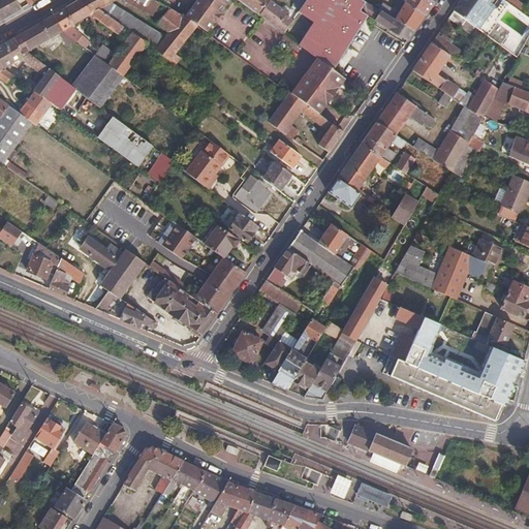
[(13,0),(0,0),(0,20),(20,9),(13,0)]
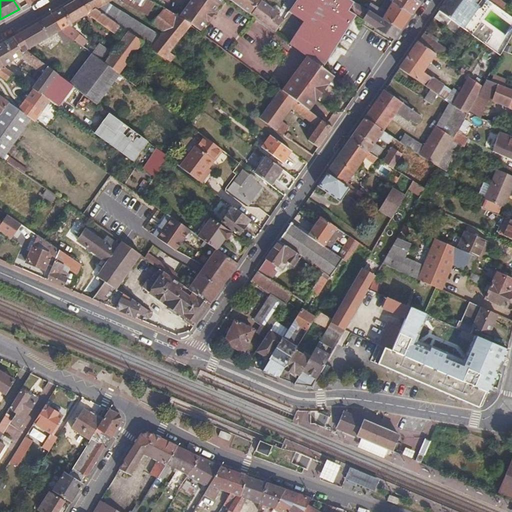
[(73,0),(70,2),(61,8),(71,24),(78,21),(81,19),(80,17),(87,13),(95,19),(94,21),(99,24),(101,24),(115,34),(117,31),(115,29),(119,25),(96,8),(87,0),(73,0)]
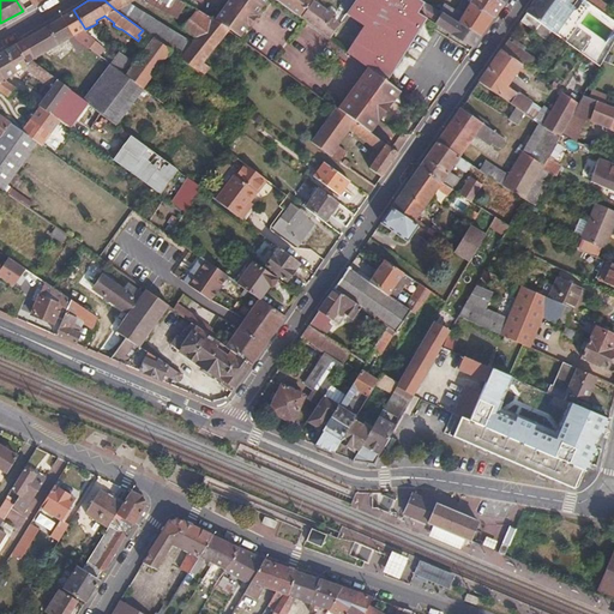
[(104,0),(115,10),(128,1),(130,0),(162,0),(180,11),(185,4),(179,0),(104,0)]
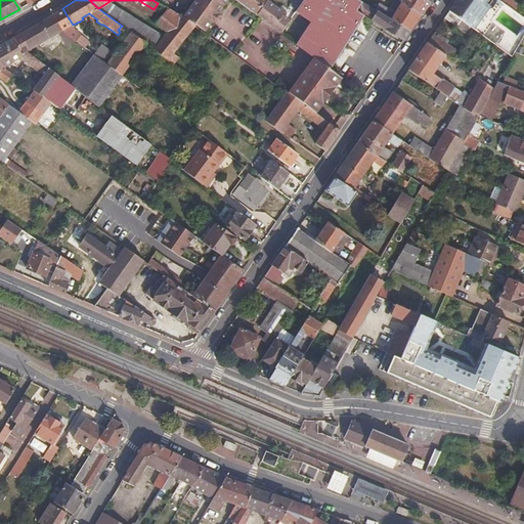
[(154,9),(138,0),(125,0),(150,15),(154,9)]
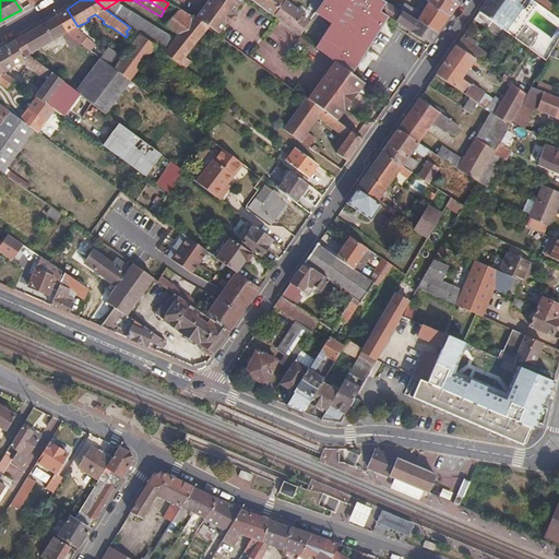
[(233,11),(241,0),(206,0),(194,16),(216,32),(225,21),(227,22),(233,13),(233,11)]
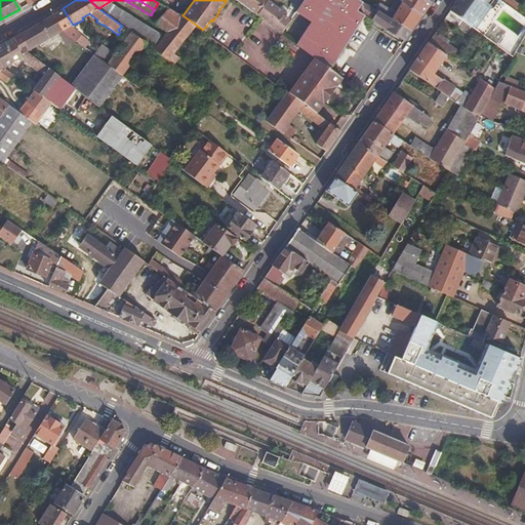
[(248,8),(256,13),(265,1),(266,0),(238,0),(243,3),(248,8)]
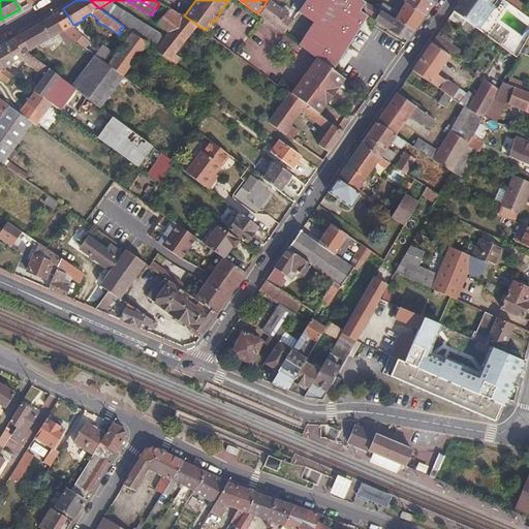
[(271,0),(268,0),(267,1),(258,13),(272,24),(284,33),(292,20),(286,14),(289,10),(285,6),(283,9),(271,0)]
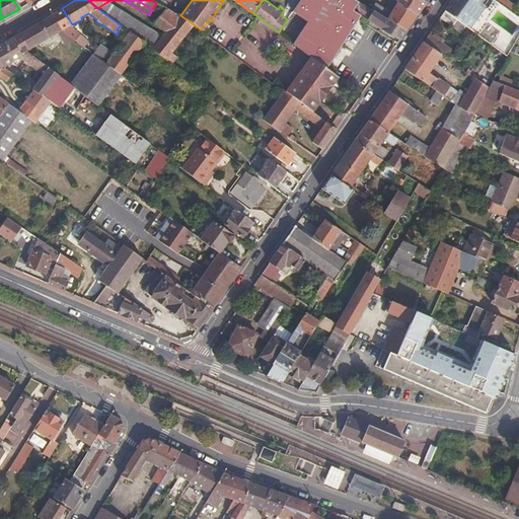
[(310,56),(325,67),(355,26),(321,2),(318,0),(299,0),(292,12),(306,22),(292,42),(310,56)]
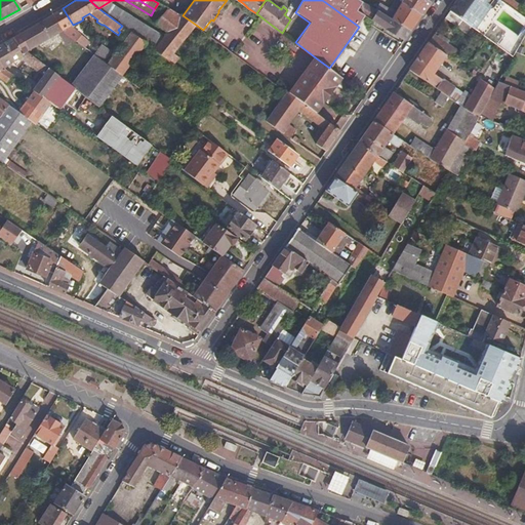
[(322,0),(325,2),(359,27),(367,15),(372,19),(378,11),(374,8),(359,0),(322,0)]
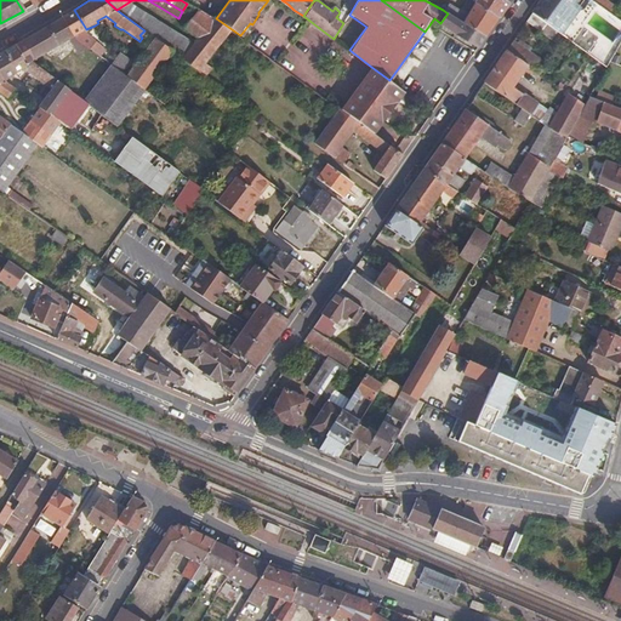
[(466,16),(474,4),(468,0),(467,0),(460,11),(466,16)]
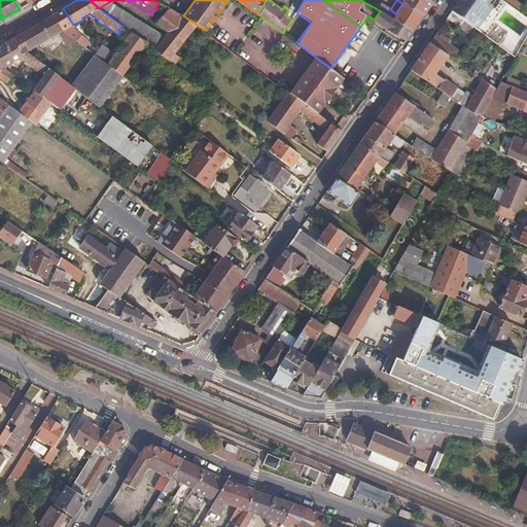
[(428,0),(403,0),(402,3),(423,15),(432,2),(428,0)]
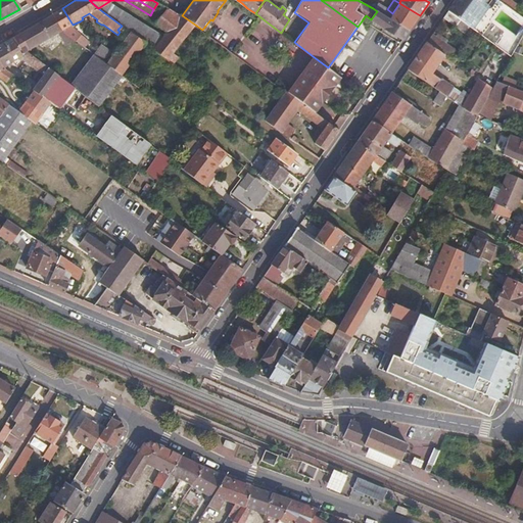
[(461,0),(456,0),(447,11),(452,14),(461,0)]
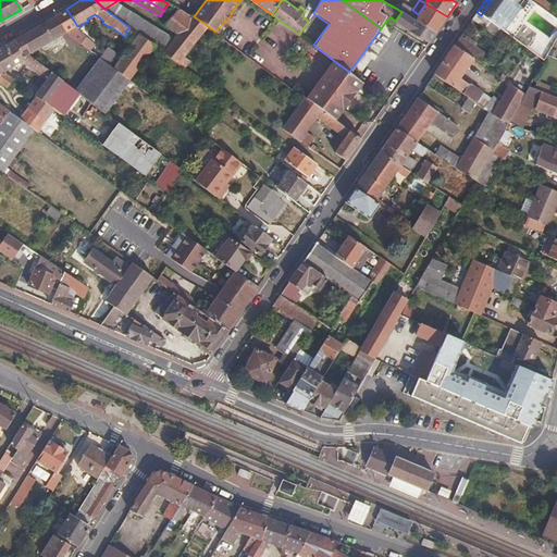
[(500,28),(519,0),(491,0),(481,15),(499,28),(500,28)]
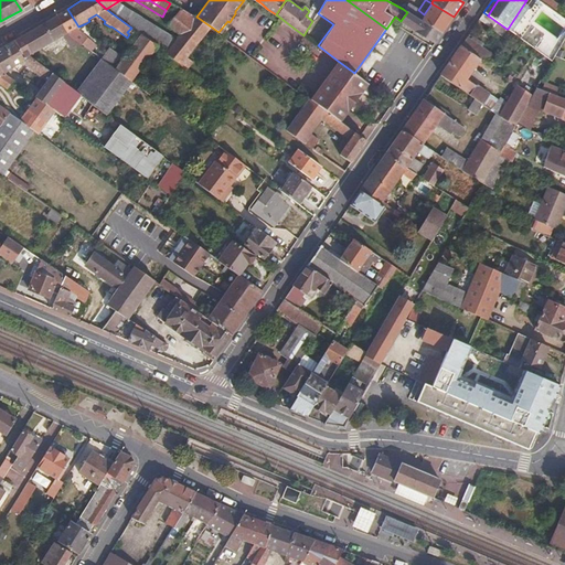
[(564,11),(548,0),(537,0),(562,17),(564,11)]
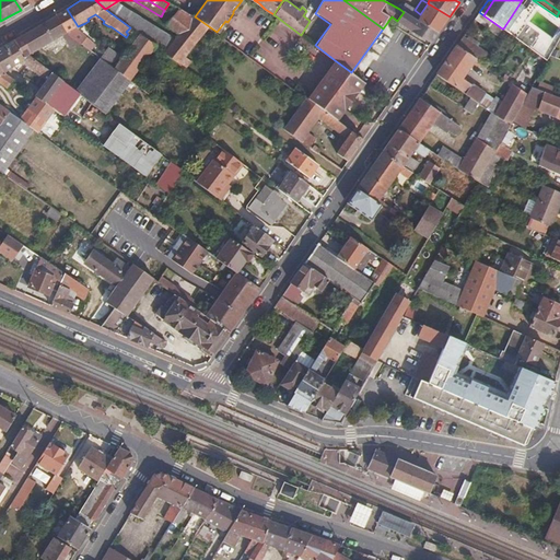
[(174,38),(117,1),(105,9),(130,27),(133,30),(155,46),(164,51),(174,38)]
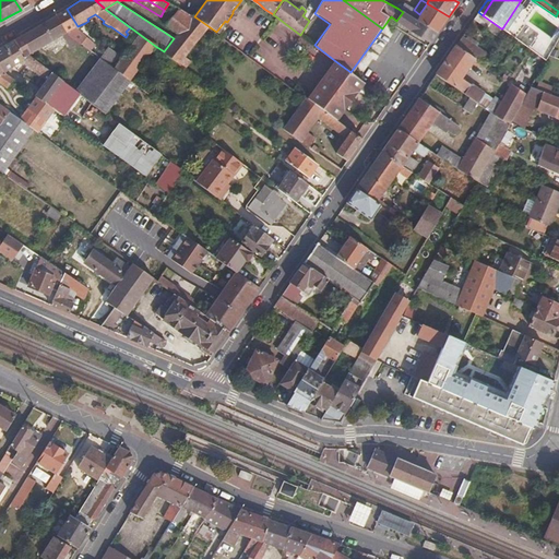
[(402,3),(399,9),(403,12),(407,14),(412,9),(402,3)]
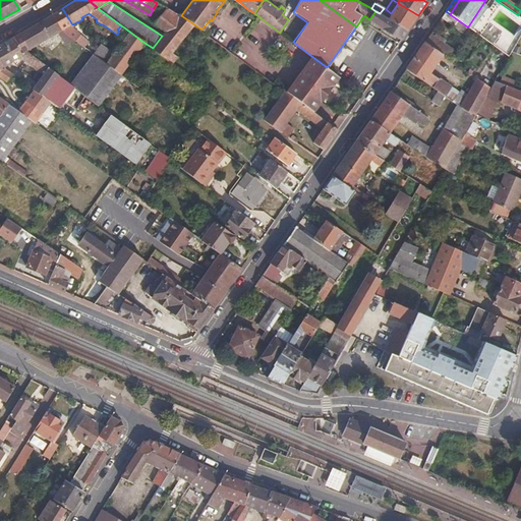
[(418,15),(398,3),(391,13),(388,18),(407,30),(418,15)]
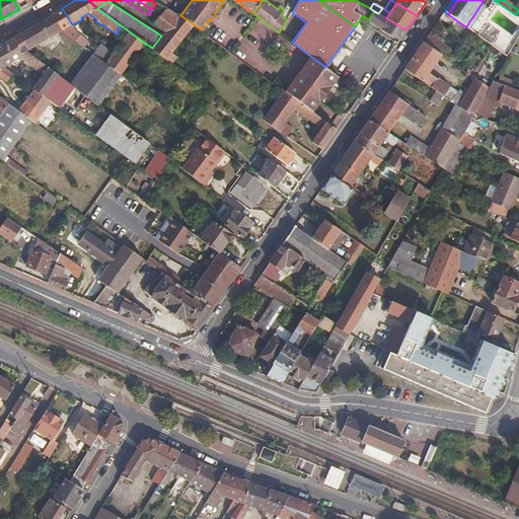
[(62,30),(72,38),(82,45),(86,39),(72,28),(72,24),(62,8),(51,14),(62,30)]
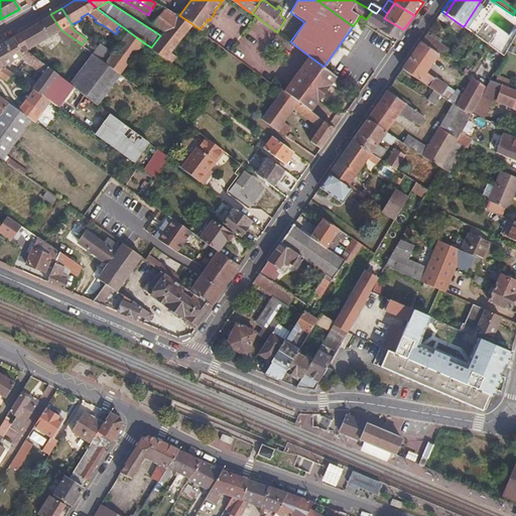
[(151,47),(165,58),(170,51),(191,25),(176,15),(164,8),(153,23),(164,31),(160,35),(151,47)]
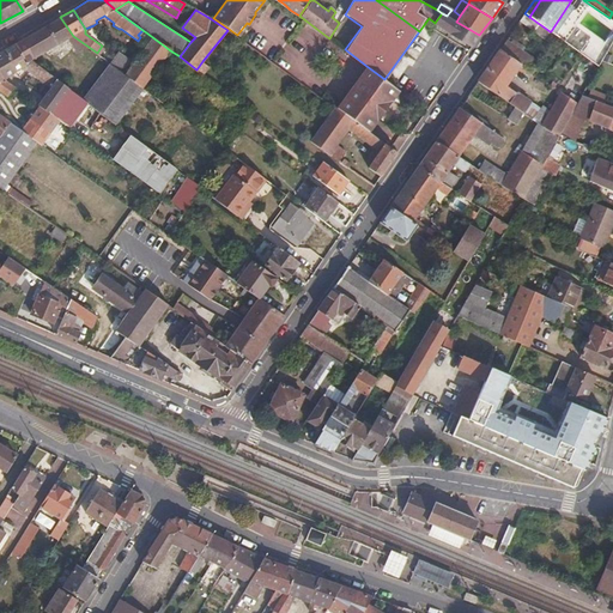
[(456,22),(460,16),(454,11),(451,10),(447,16),(456,22)]
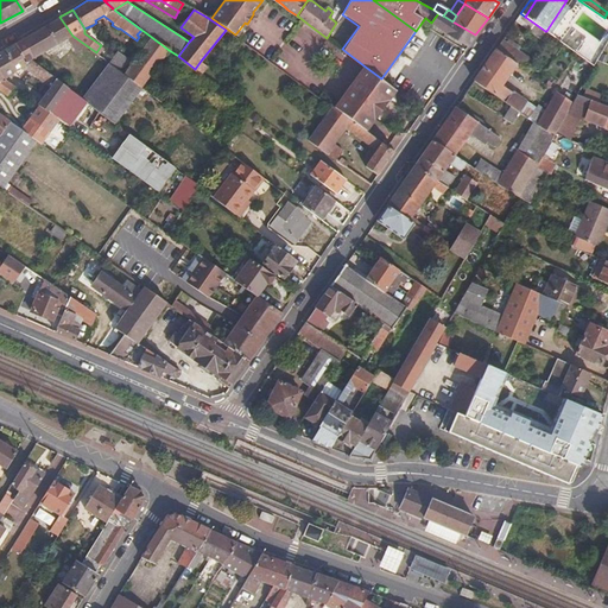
[(475,35),(453,21),(443,16),(438,13),(431,23),(434,24),(468,46),(475,35)]
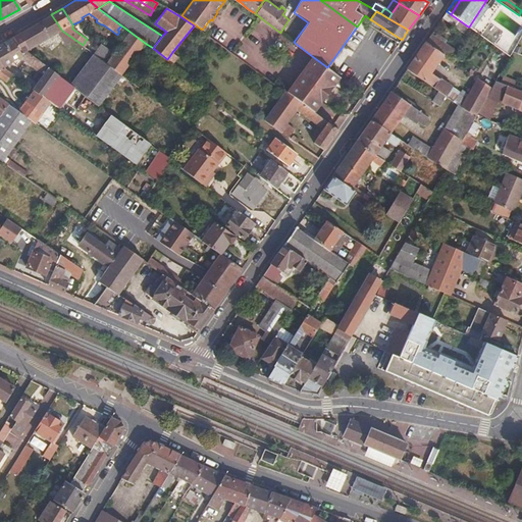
[(468,27),(451,14),(447,11),(442,18),(464,33),(468,27)]
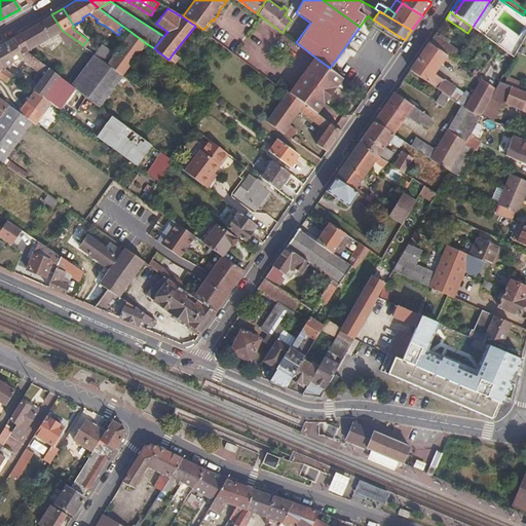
[(21,33),(30,48),(38,43),(59,32),(65,43),(73,38),(63,31),(51,14),(29,29),(21,33)]
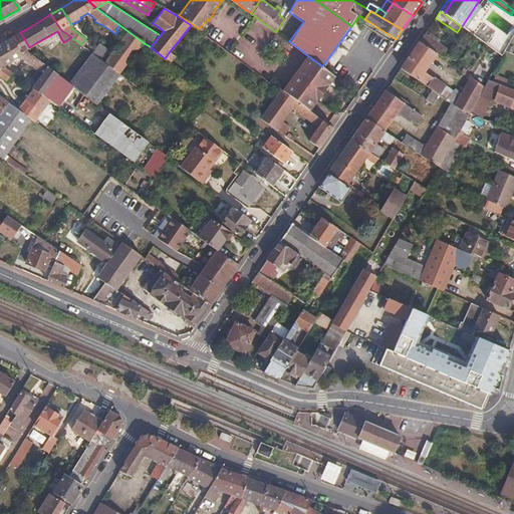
[(143,42),(122,27),(119,30),(124,34),(110,52),(104,62),(119,73),(143,42)]
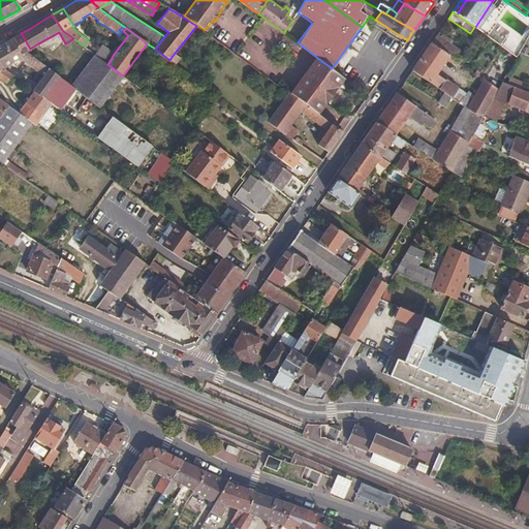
[(30,49),(21,33),(2,44),(12,61),(18,58),(22,61),(23,59),(44,75),(38,84),(33,90),(35,92),(51,104),(56,97),(67,82),(26,52),(30,49)]
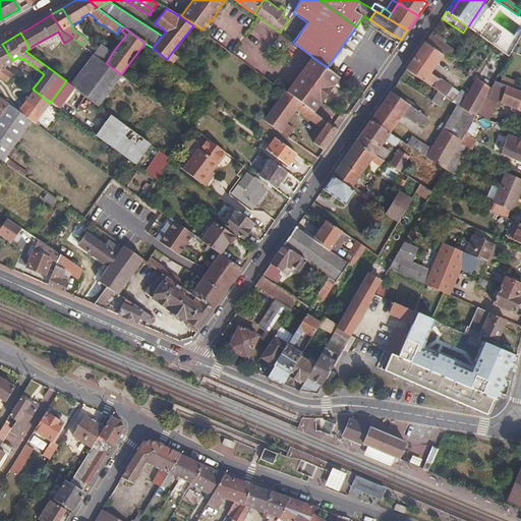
[(430,34),(425,42),(444,55),(448,57),(451,60),(457,52),(430,34)]
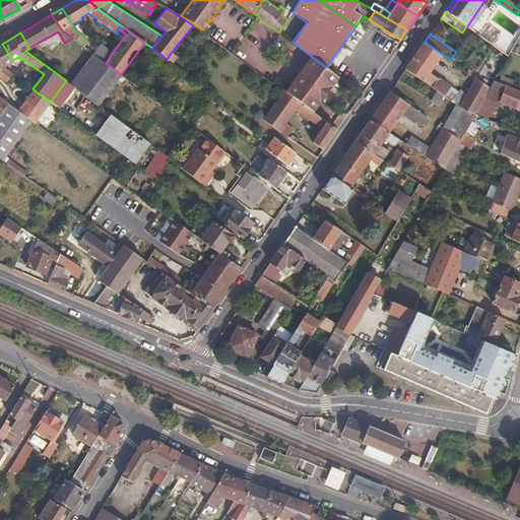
[(405,68),(437,90),(444,95),(445,96),(451,87),(431,73),(431,72),(435,66),(440,59),(443,55),(425,42),(416,53),(412,58),(405,68)]
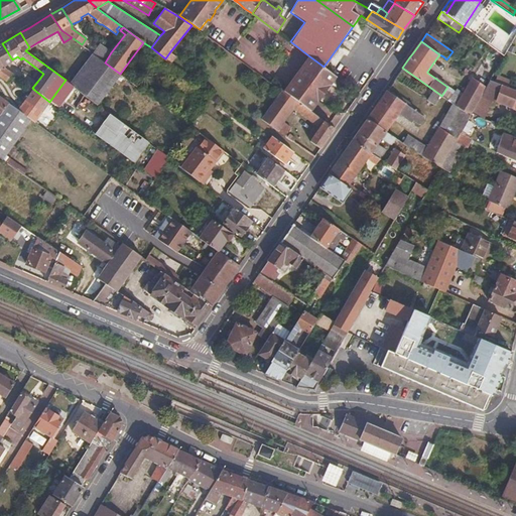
[(12,59),(2,43),(0,43),(0,61),(3,66),(12,59)]
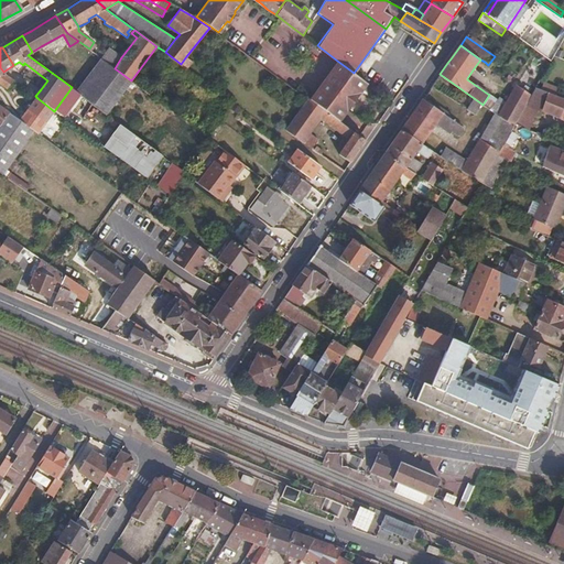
[(101,58),(107,63),(115,68),(121,57),(109,49),(101,58)]
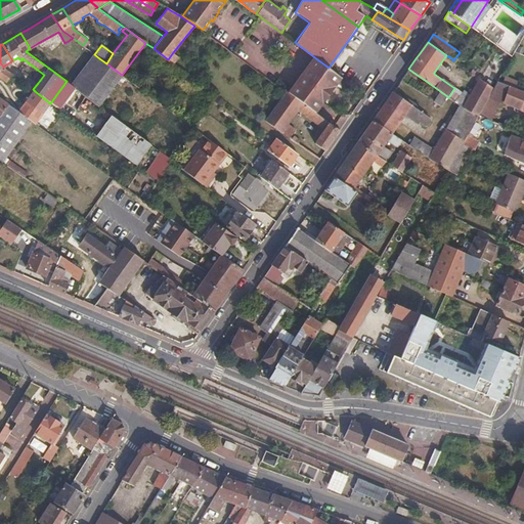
[(179,56),(173,52),(168,59),(173,63),(179,56)]
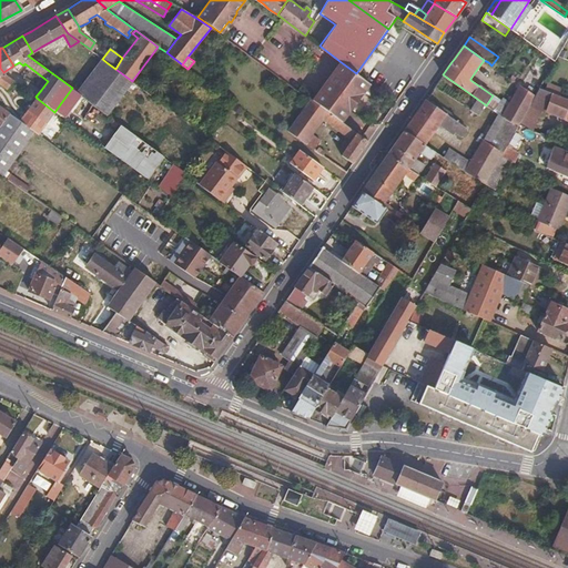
[(356,73),(340,61),(312,99),(328,111),(342,121),(369,83),(356,73)]
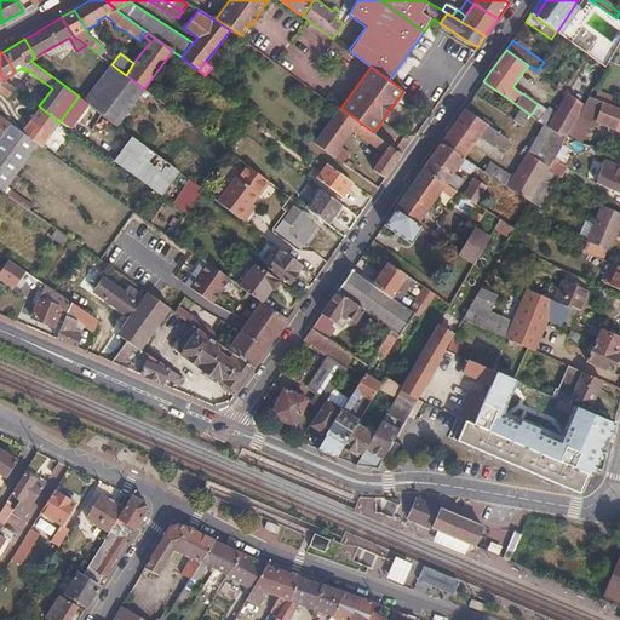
[(118,69),(91,105),(116,125),(144,89),(126,75),(118,69)]
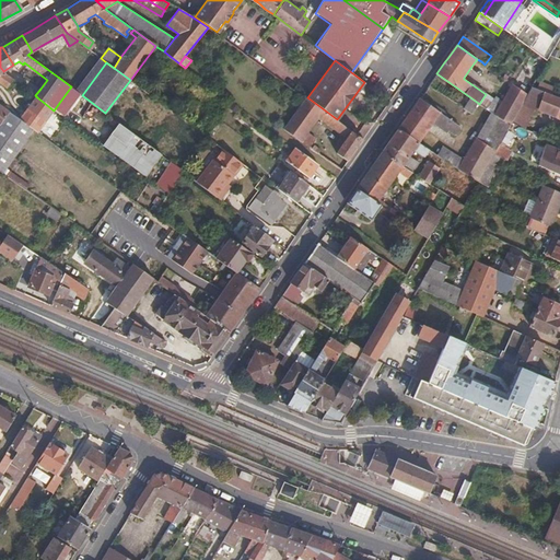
[(3,71),(0,72),(0,80),(10,86),(15,81),(3,71)]
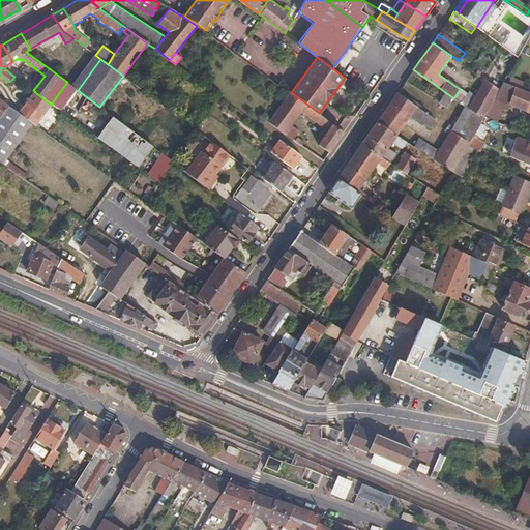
[(512,77),(508,85),(516,87),(524,91),(526,83),(512,77)]
